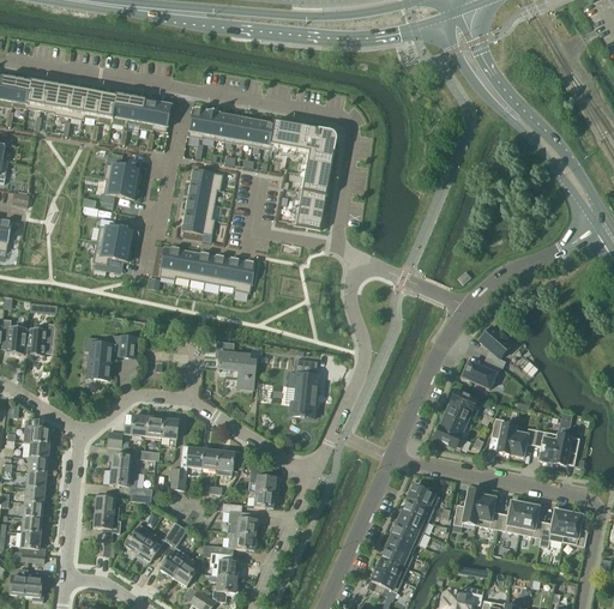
[(4,76),(0,94),(0,104),(12,107),(12,106),(18,79),(4,76)]
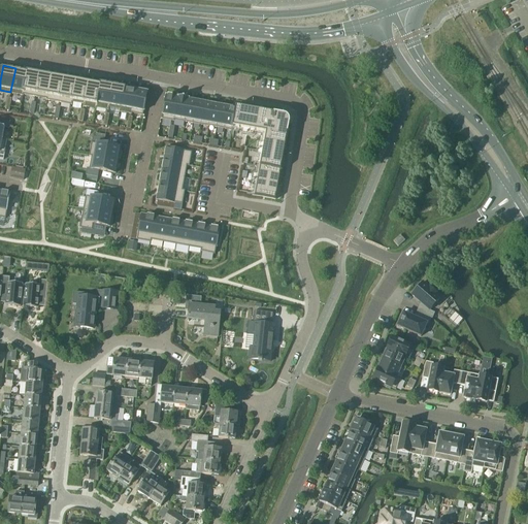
[(15,68),(10,91),(23,93),(23,92),(28,68),(27,68),(26,70),(15,68)]
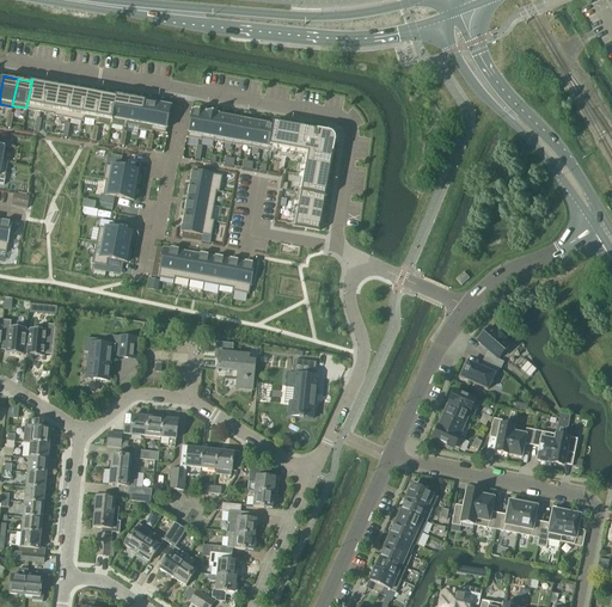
[(32,79),(26,106),(41,109),(46,83),(32,79)]
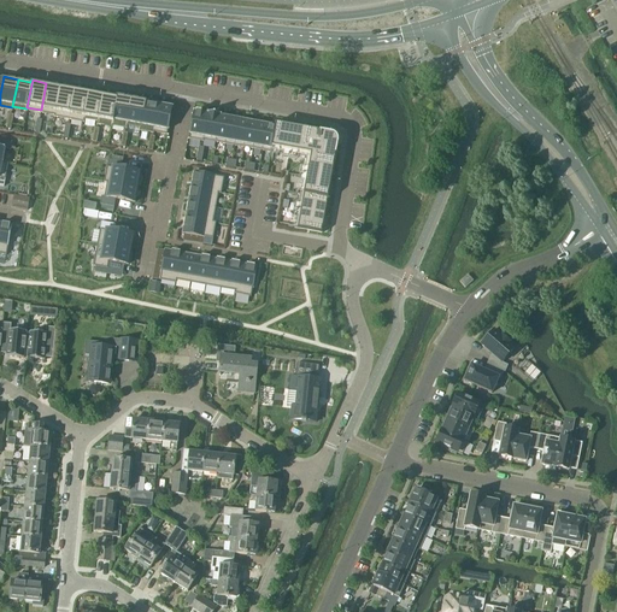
[(46,83),(41,110),(54,112),(59,86),(46,83)]
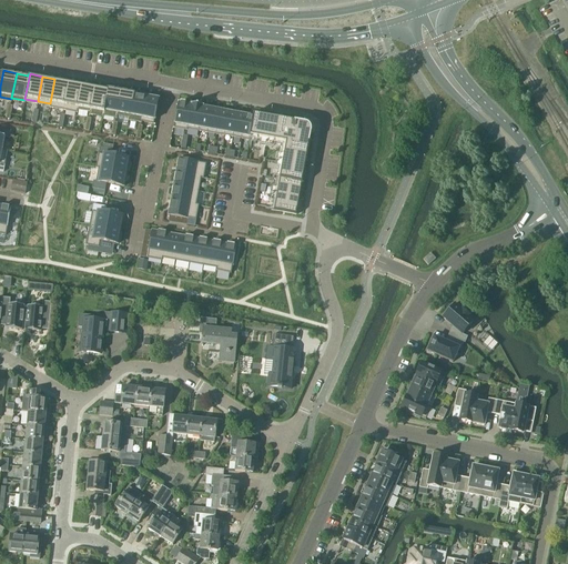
[(50,103),(50,104),(63,108),(68,81),(54,79),(50,103)]
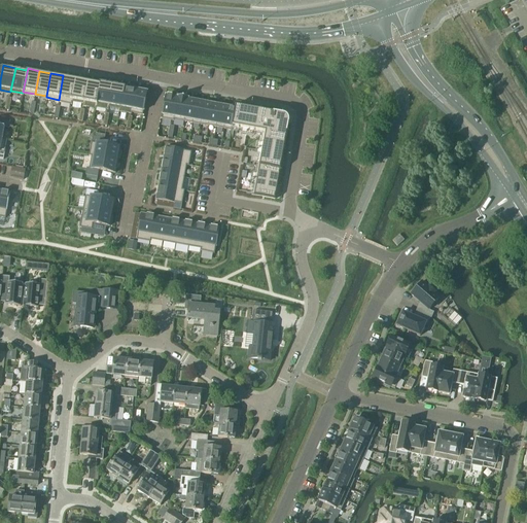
[(63,75),(59,100),(71,102),(72,100),(76,77),(74,77),(74,75),(69,74),(69,76),(63,75)]
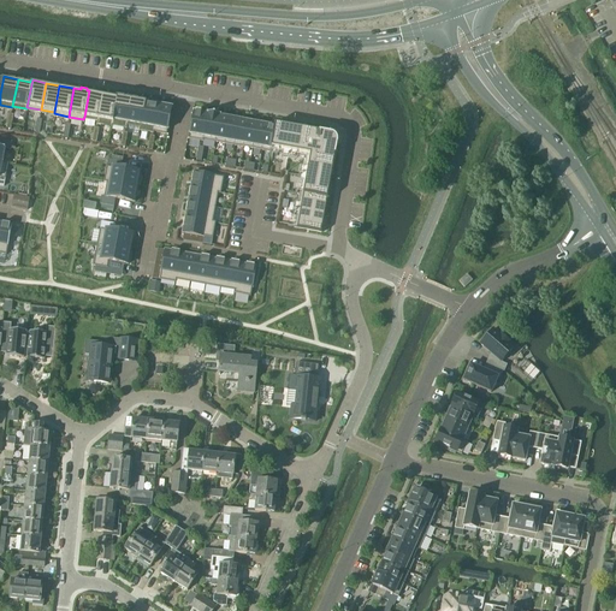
[(89,90),(84,117),(86,117),(98,119),(102,93),(89,90)]
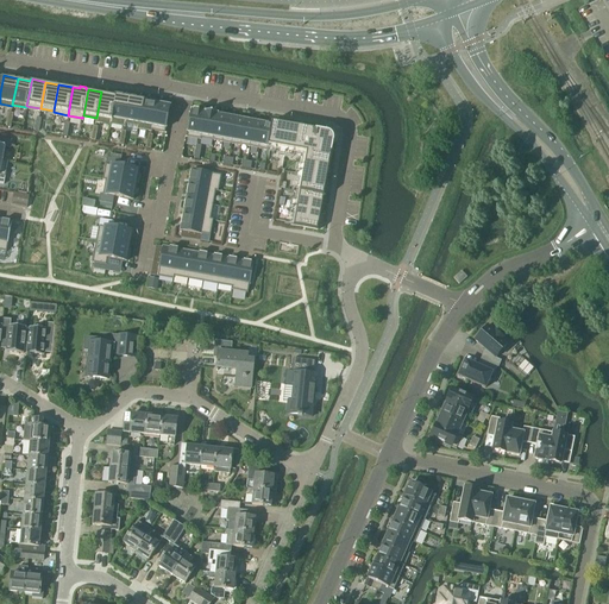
[(96,118),(95,120),(111,123),(111,121),(117,93),(115,93),(114,94),(111,94),(101,92),(96,118)]
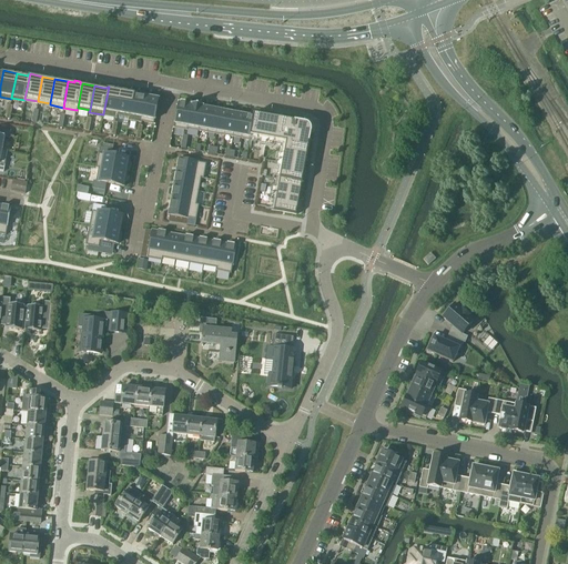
[(109,87),(103,113),(104,113),(114,116),(117,116),(118,113),(121,89),(109,87)]
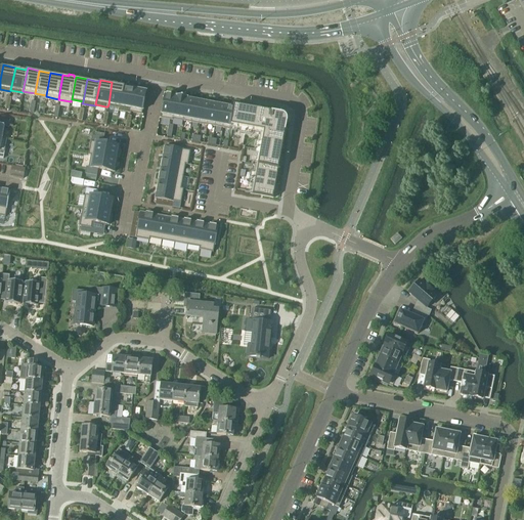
[(112,82),(108,104),(113,105),(119,106),(123,84),(112,82)]
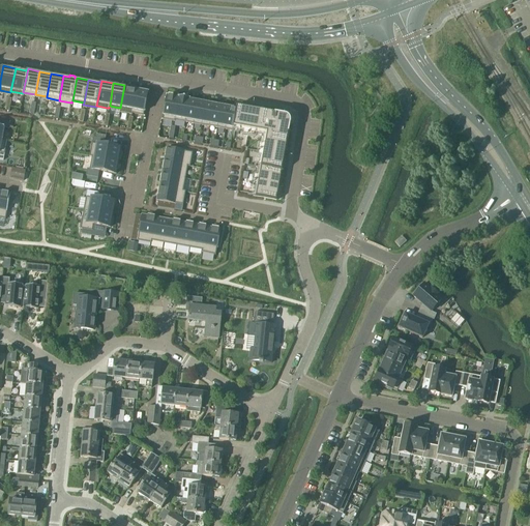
[(120,108),(120,110),(121,110),(127,111),(131,112),(133,111),(137,87),(135,87),(135,86),(130,85),(130,86),(124,85),(120,108)]
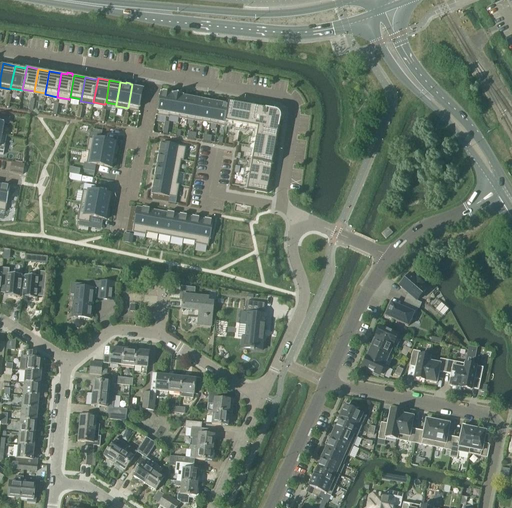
[(132,84),(128,107),(138,109),(139,104),(140,98),(141,94),(142,86),(132,84)]
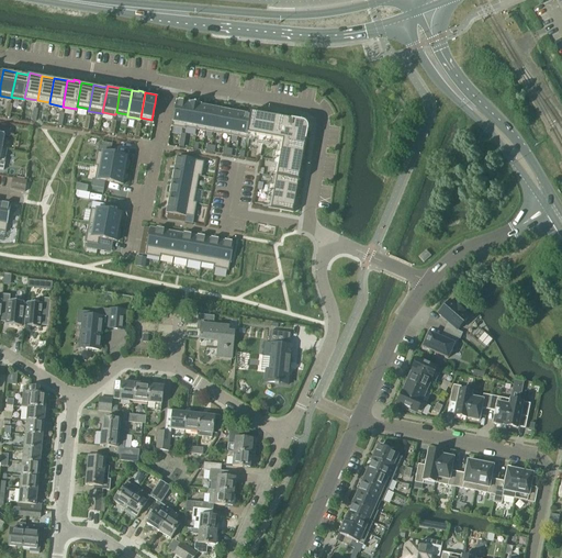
[(173,120),(172,124),(184,126),(186,126),(186,125),(190,100),(189,100),(189,101),(177,99),(176,107),(175,112),(173,120)]
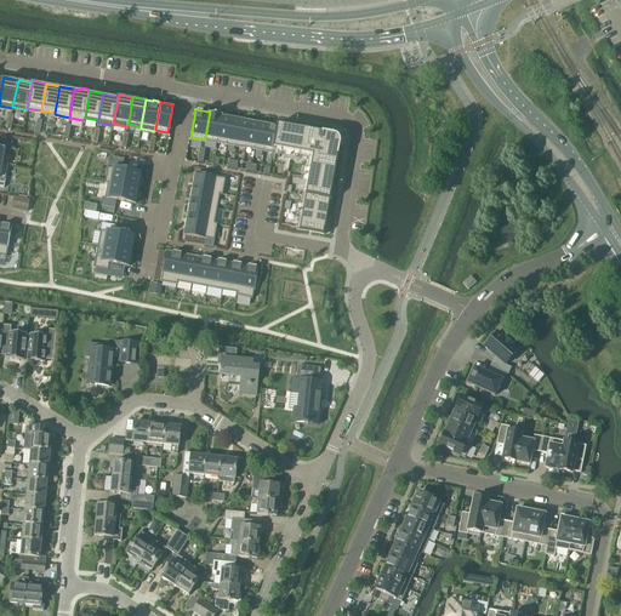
[(210,110),(205,138),(206,138),(211,140),(218,141),(222,114),(223,113),(210,110)]
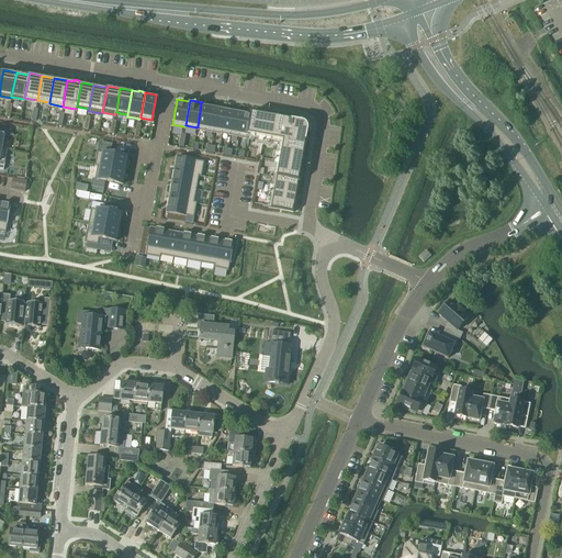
[(201,103),(198,127),(205,129),(210,105),(201,103)]
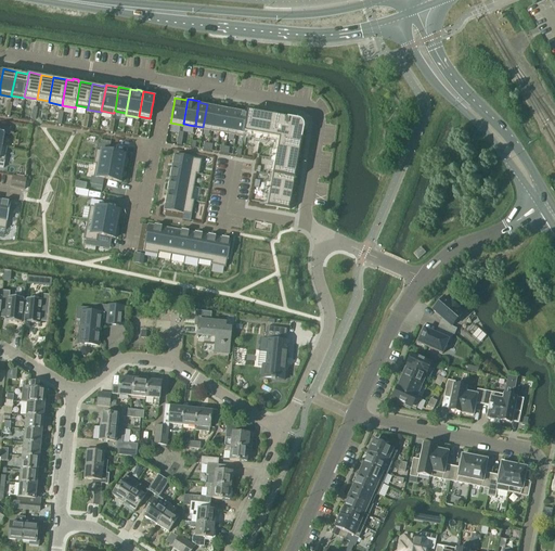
[(207,104),(203,127),(210,128),(215,105),(207,104)]
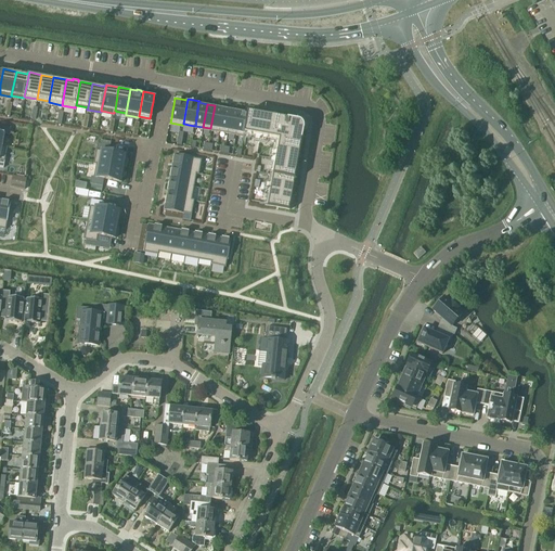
[(215,105),(210,128),(219,130),(223,106),(215,105)]
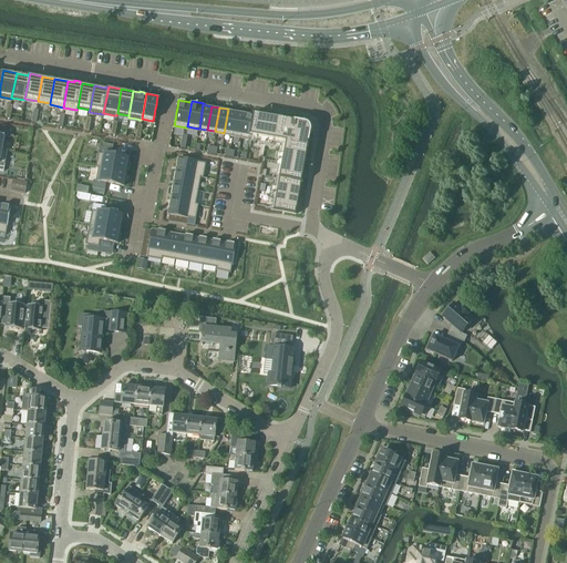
[(228,109),(224,133),(233,134),(237,111),(228,109)]
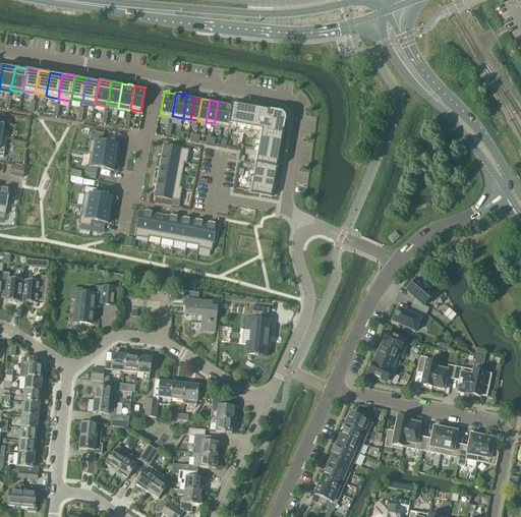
[(218,102),(214,123),(221,125),(225,103),(218,102)]
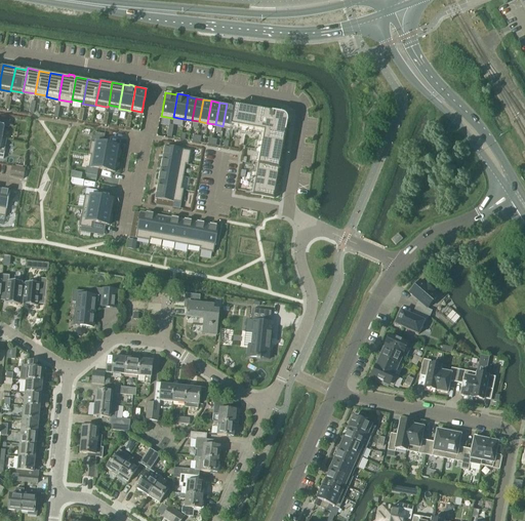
[(234,105),(231,126),(259,131),(258,133),(260,133),(250,192),(274,196),(281,153),(287,120),(285,119),(281,114),(282,112),(257,107),(235,103),(234,105)]
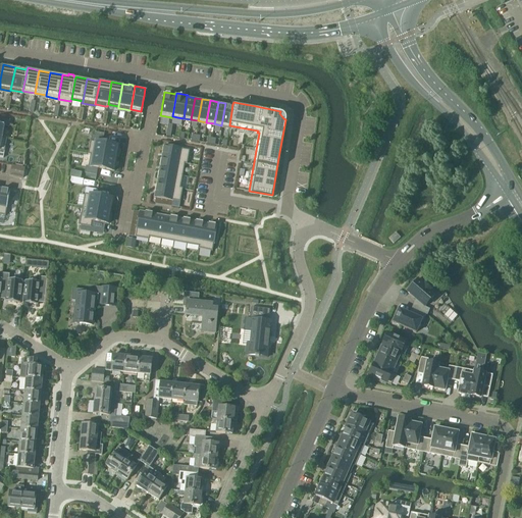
[(225,103),(221,125),(228,126),(229,125),(232,104),(226,103),(225,103)]
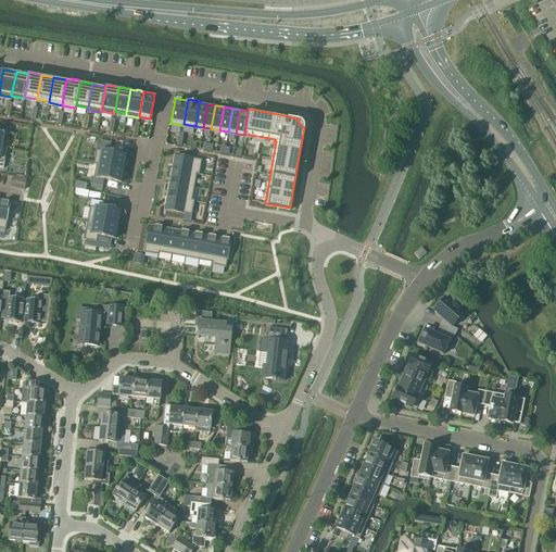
[(0,142),(2,143),(4,132),(10,132),(11,125),(0,123),(0,142)]
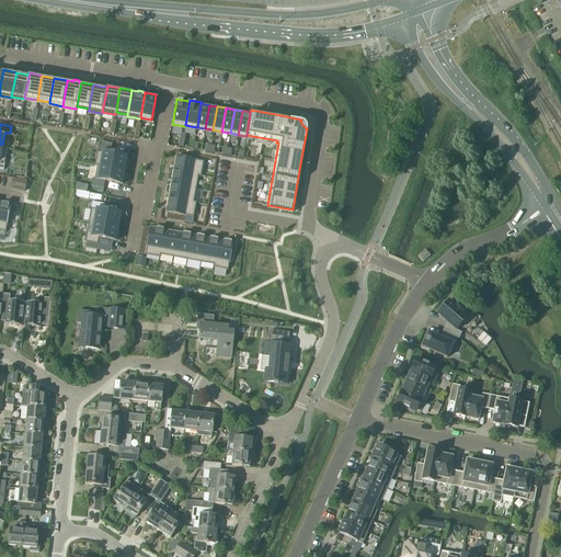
[(98,149),(94,163),(98,163),(125,169),(127,155),(110,151),(111,145),(99,143),(98,149)]
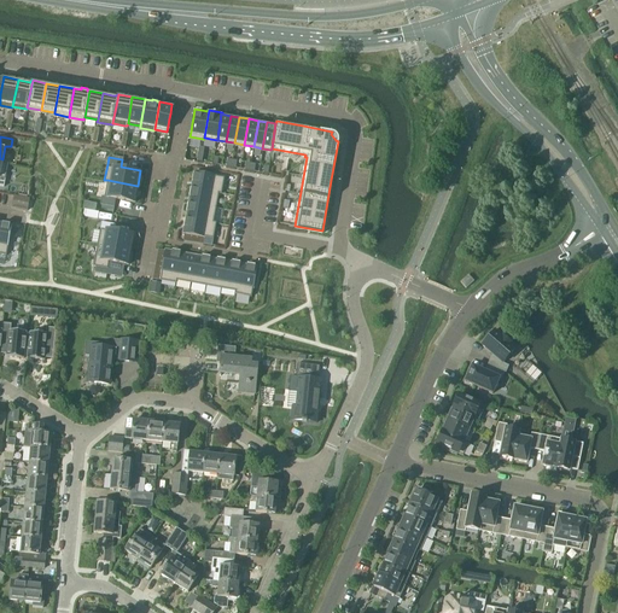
[(194,169),(191,186),(219,191),(221,191),(225,175),(194,169)]
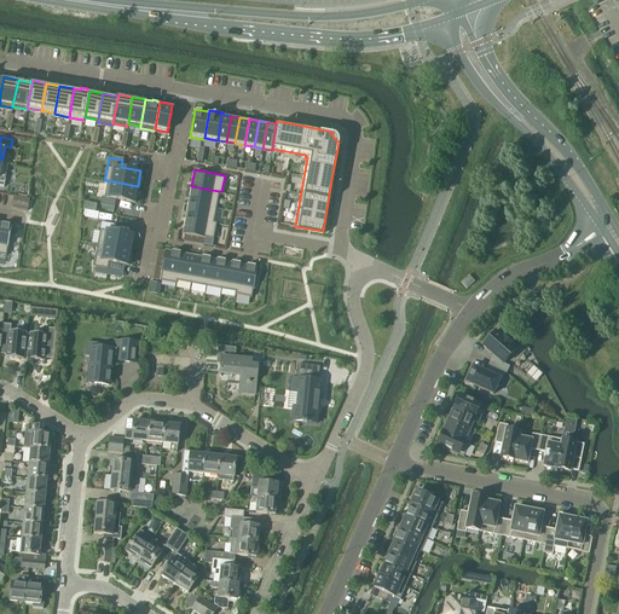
[(102,193),(100,202),(115,204),(116,196),(136,200),(138,186),(108,180),(105,193),(102,193)]
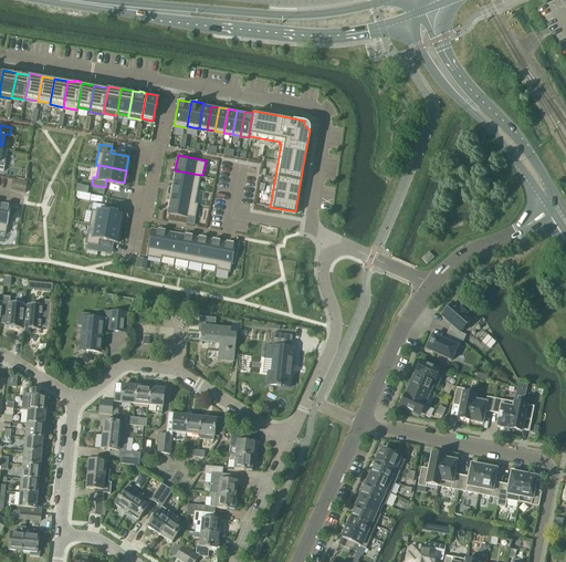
[(175,170),(173,183),(198,187),(200,175),(175,170)]
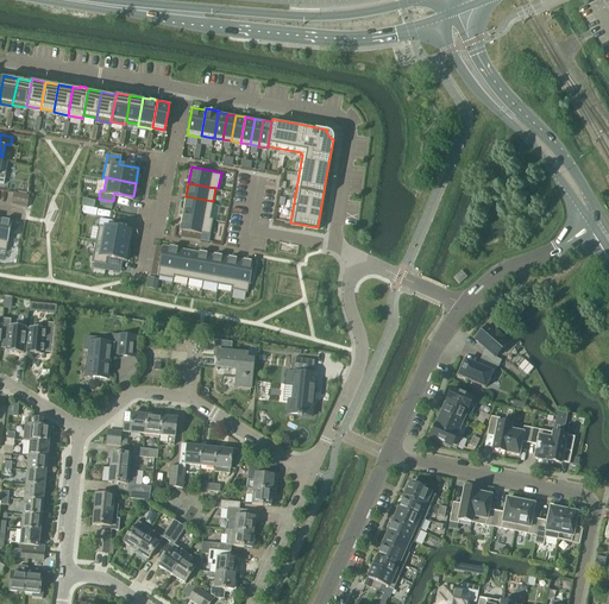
[(14,190),(13,195),(16,196),(14,202),(27,205),(29,193),(14,190)]
